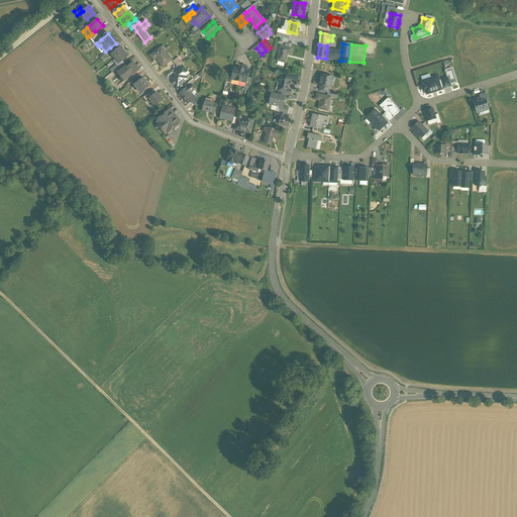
[(292,48),(281,45),(277,61),(286,63),(288,53),(291,54),(292,48)]
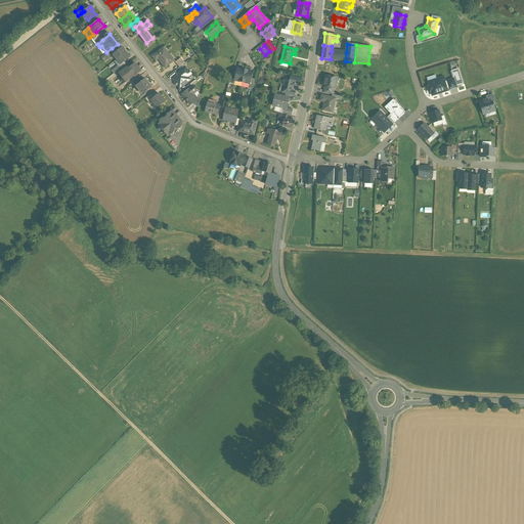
[(122,47),(113,55),(117,59),(126,52),(122,47)]
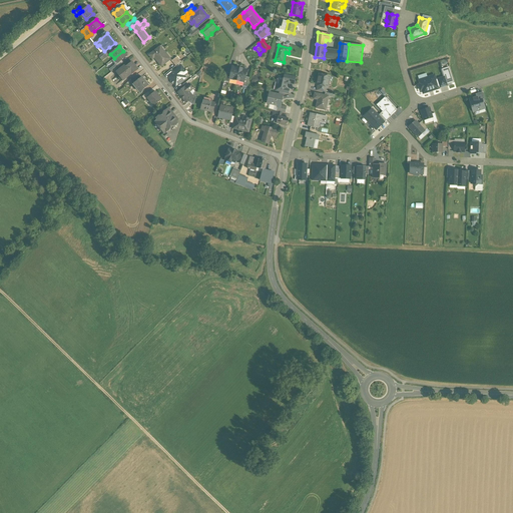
[(160,46),(149,55),(152,60),(155,57),(157,60),(156,61),(161,67),(171,59),(160,46)]
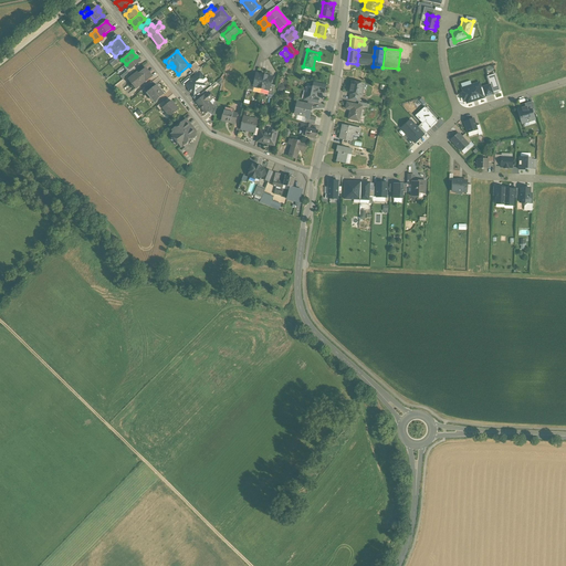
[(374,56),(358,55),(357,64),(373,66),(374,56)]
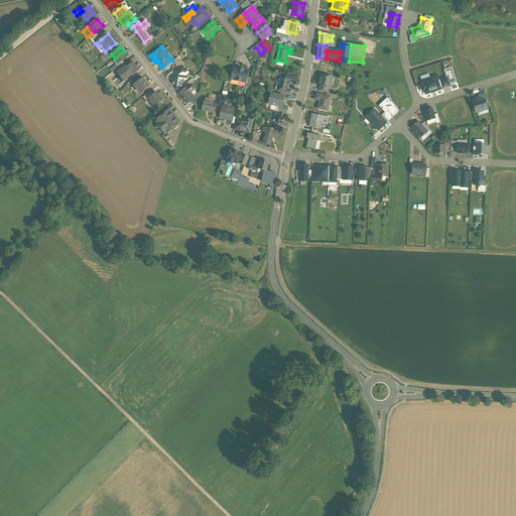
[(124,51),(115,58),(119,63),(128,56),(124,51)]
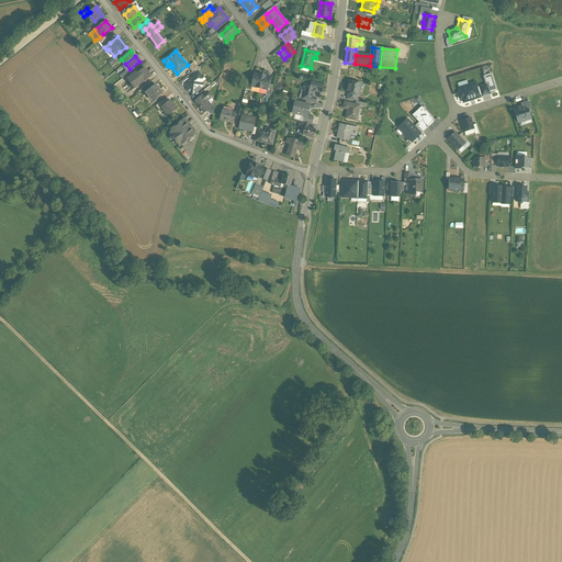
[(194,63),(188,67),(192,72),(199,68),(194,63)]
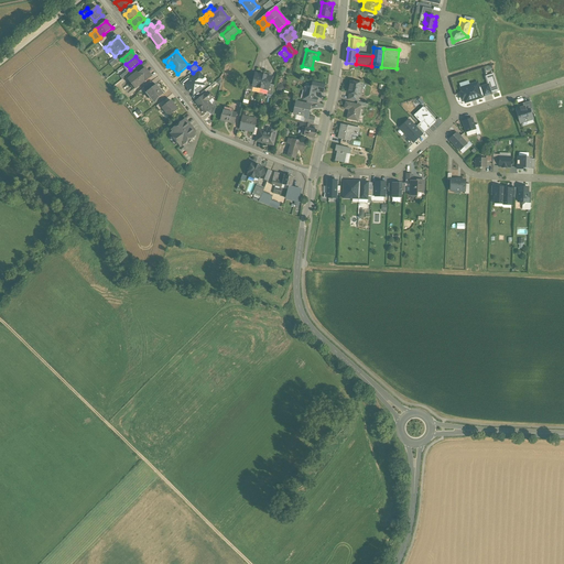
[(144,68),(136,75),(134,74),(128,79),(134,89),(144,82),(144,83),(152,77),(144,68)]
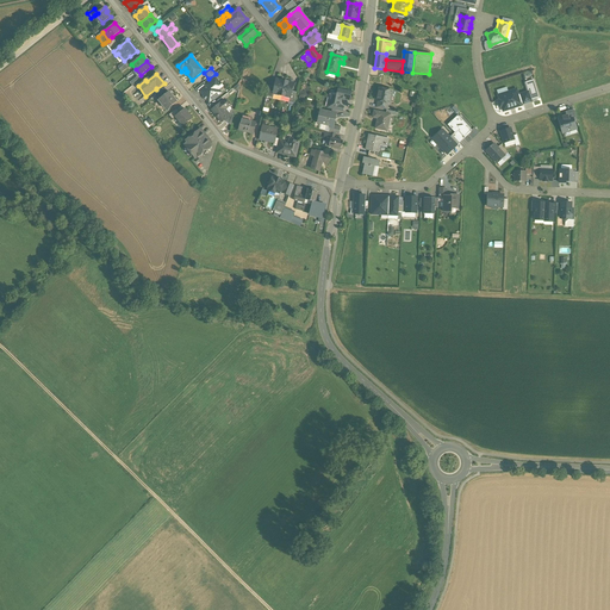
[(206,86),(200,91),(200,92),(209,103),(213,99),(222,93),(216,86),(219,83),(216,79),(206,86)]
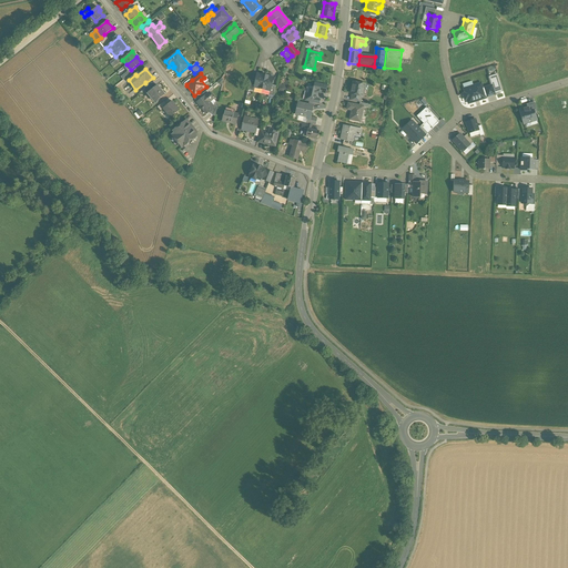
[(265,75),(257,74),(255,81),(254,88),(255,88),(262,89),(265,75)]
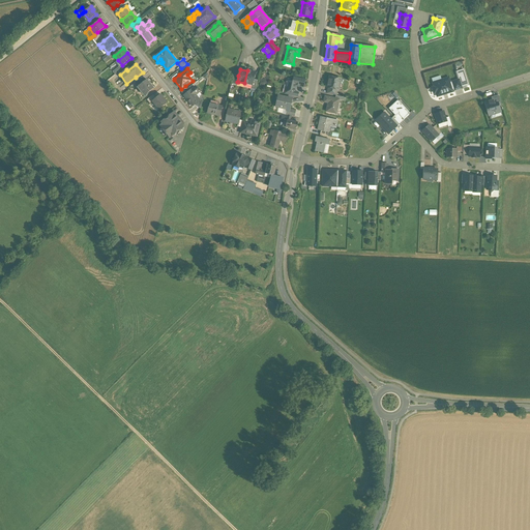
[(459,80),(461,87),(469,85),(464,69),(457,71),(459,80)]
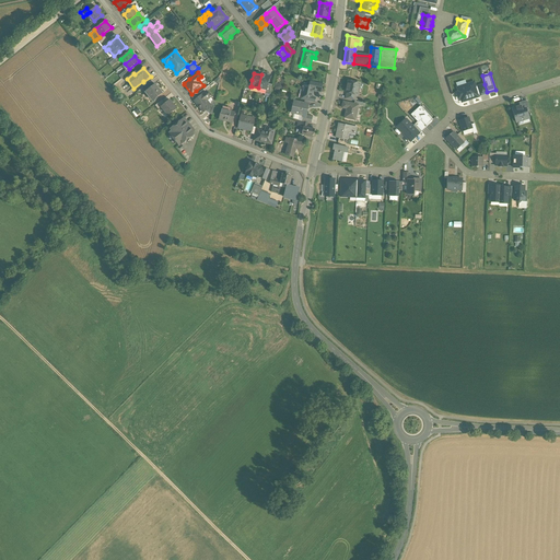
[(269,77),(261,74),(258,88),(266,90),(267,90),(268,84),(269,77)]
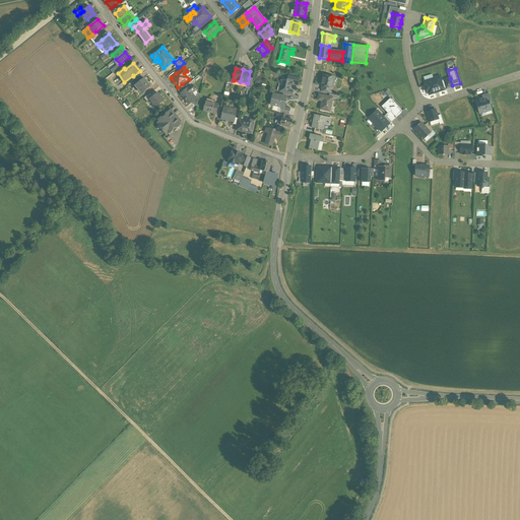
[(174,70),(167,76),(170,79),(171,78),(171,77),(176,73),(174,70)]
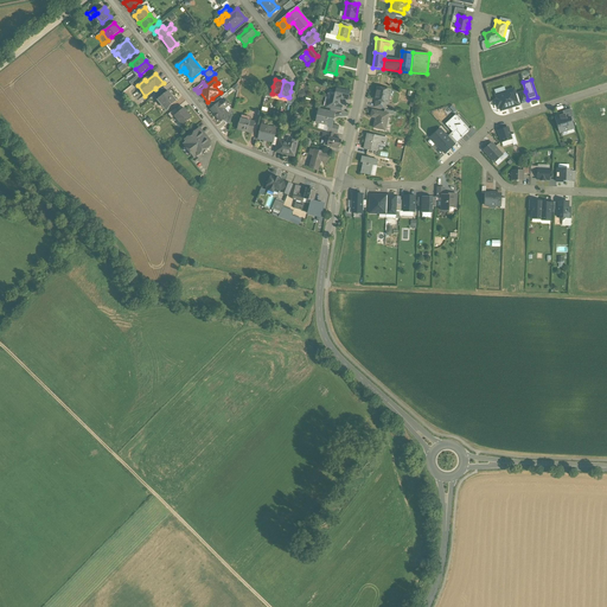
[(163,88),(153,96),(157,100),(166,93),(163,88)]
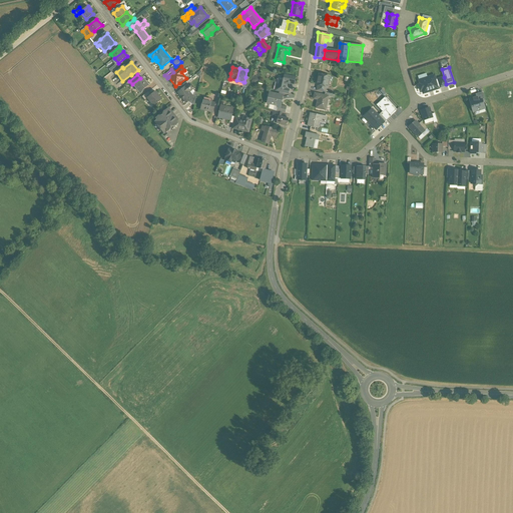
[(330,77),(319,74),(317,85),(318,85),(327,87),(328,81),(329,81),(330,77)]
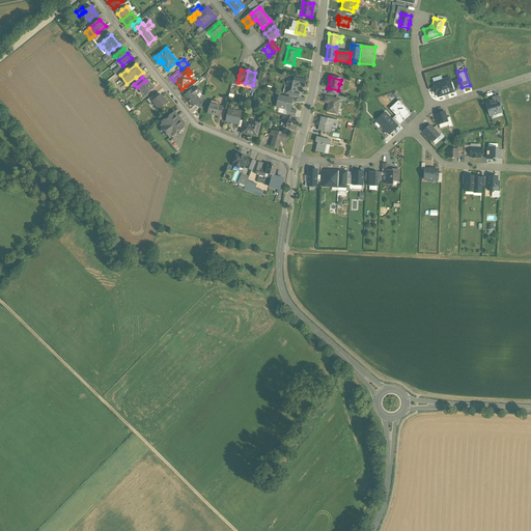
[(306,80),(295,78),(294,82),(292,85),(297,85),(304,87),(306,80)]
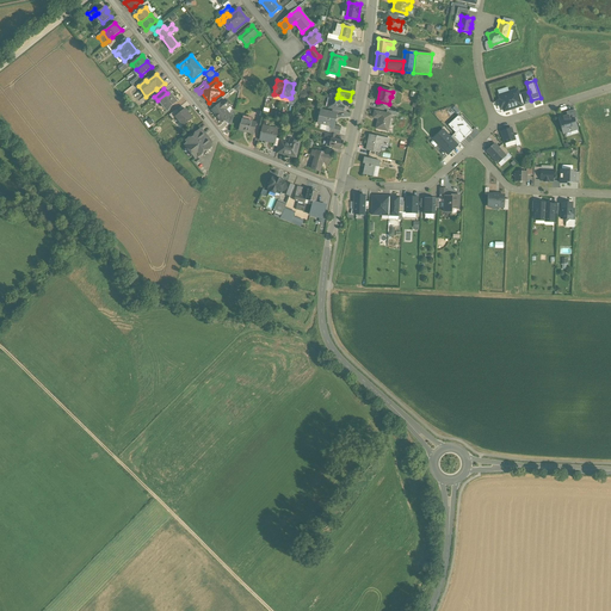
[(517,90),(499,96),(500,100),(498,102),(500,107),(503,107),(504,111),(523,106),(522,105),(524,104),(520,94),(519,96),(517,90)]
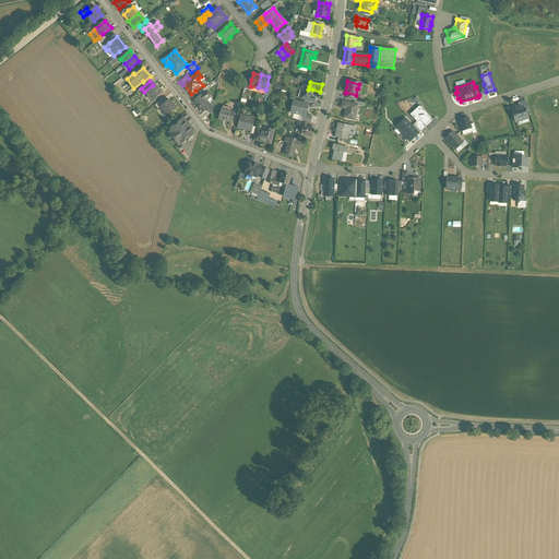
[(153,85),(144,92),(149,96),(150,95),(153,98),(156,95),(157,97),(163,94),(155,84),(153,85)]
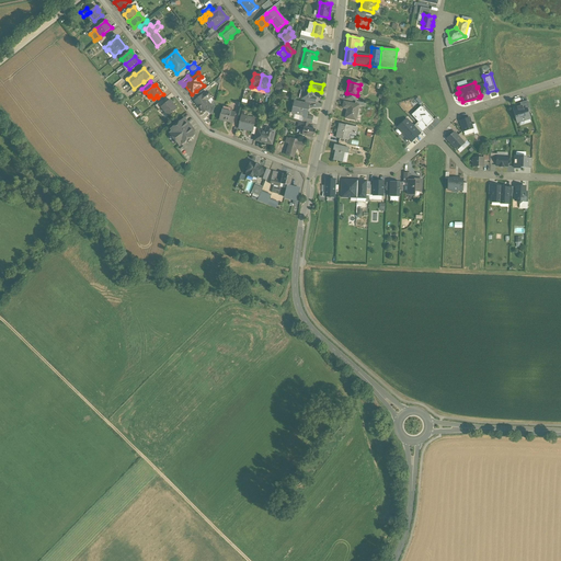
[(485,84),(478,87),(481,95),(489,93),(488,92),(485,84)]
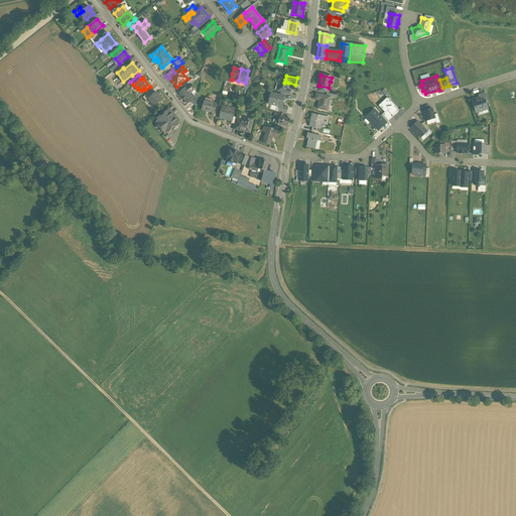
[(285,80),(279,79),(279,80),(278,80),(278,81),(279,81),(278,85),(282,86),(281,89),(286,90),(288,83),(284,83),(285,80)]
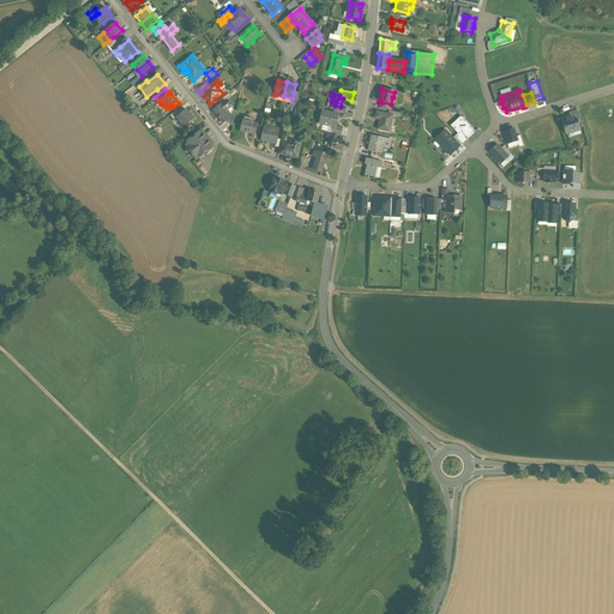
[(226,101),(214,112),(217,116),(217,119),(220,119),(223,122),(227,120),(232,116),(230,115),(227,110),(230,107),(226,101)]
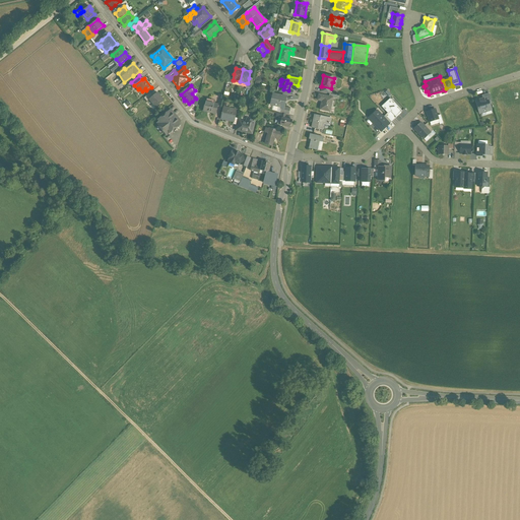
[(150,93),(143,99),(146,103),(149,100),(152,96),(150,93)]
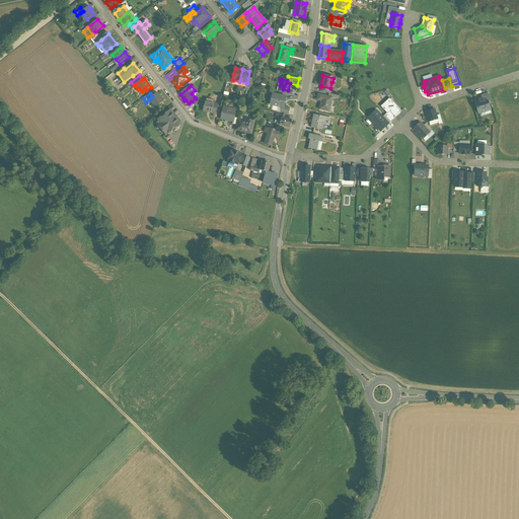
[(163,101),(157,93),(152,96),(149,99),(155,107),(163,101)]
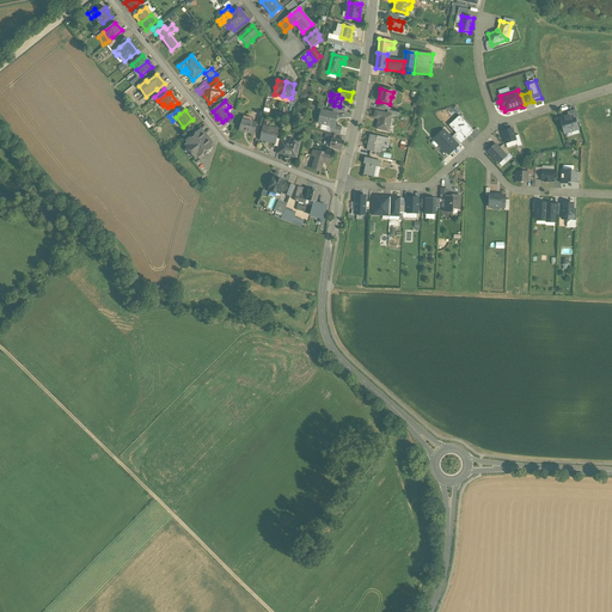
[(337,115),(323,111),(319,123),(331,126),(335,127),(335,126),(337,115)]
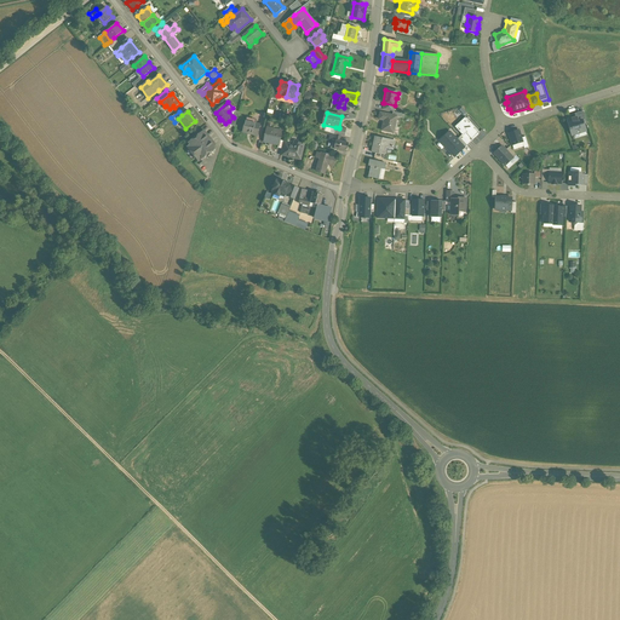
[(392,115),(380,113),(379,120),(384,120),(382,131),(394,133),(397,118),(397,116),(392,115)]
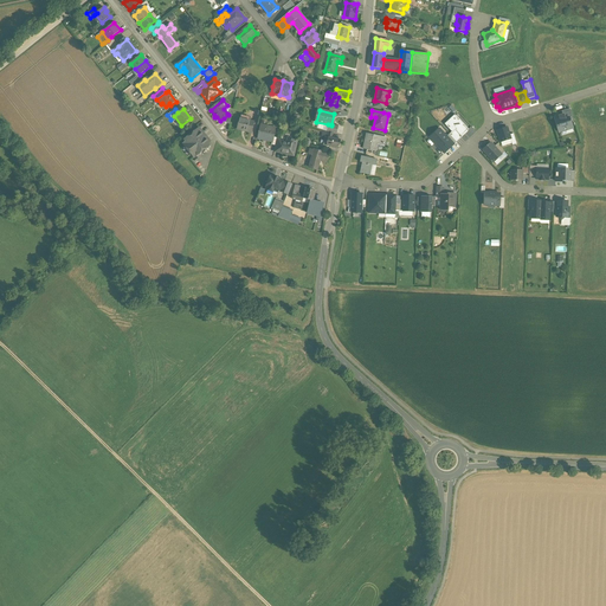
[(571,110),(562,113),(563,115),(565,120),(569,118),(571,121),(573,120),(571,110)]
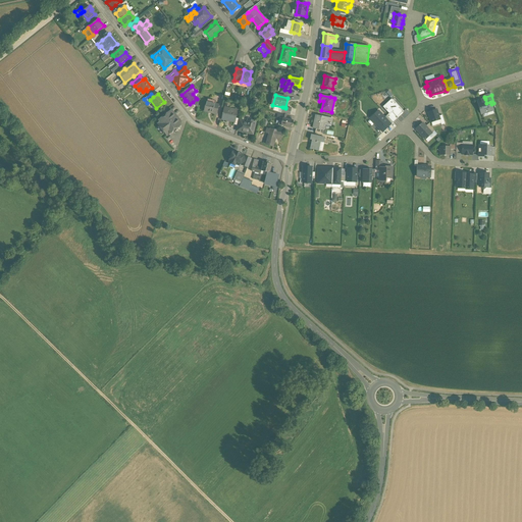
[(397,117),(404,111),(393,99),(383,107),(389,114),(392,112),(397,117)]
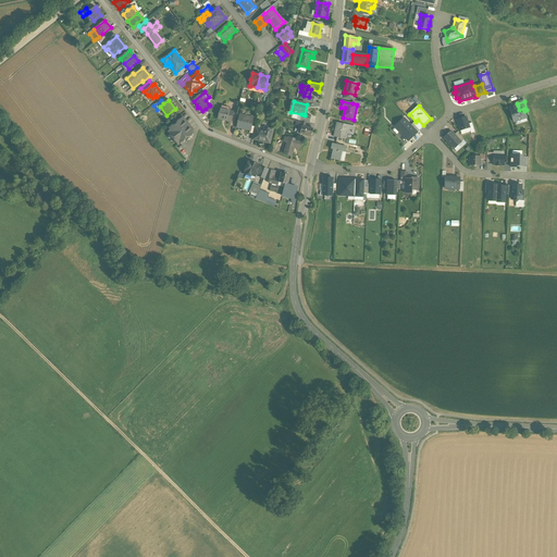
[(518,106),(509,108),(514,122),(527,119),(524,111),(523,109),(519,110),(518,106)]
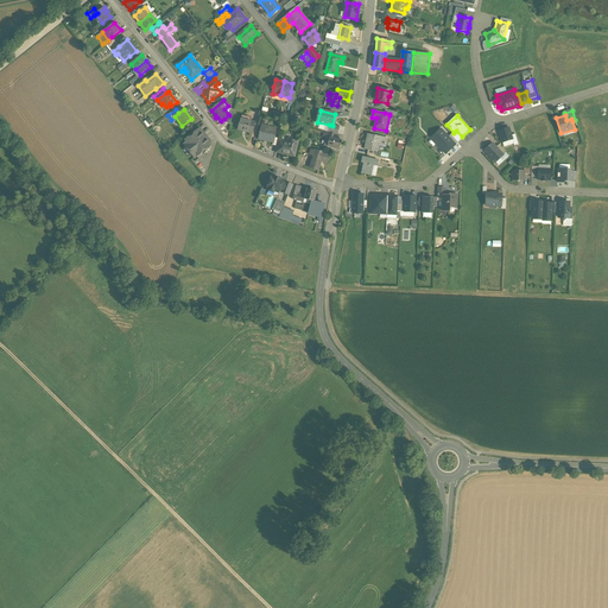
[(254,122),(241,120),(239,130),(244,131),(244,130),(252,132),(254,122)]
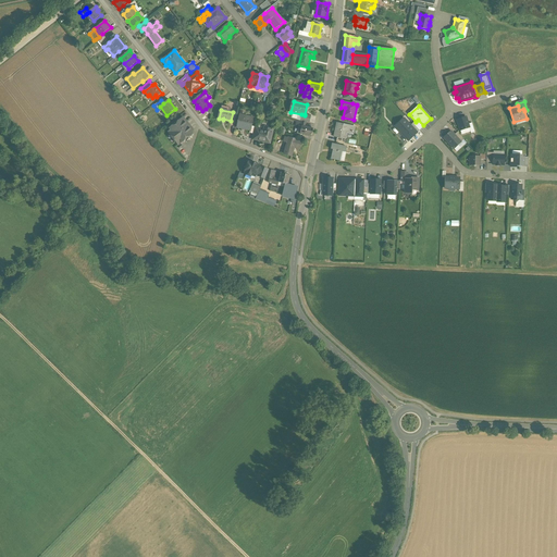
[(188,124),(183,118),(170,130),(171,131),(169,133),(178,146),(193,135),(190,133),(194,131),(189,126),(189,127),(187,125),(188,124)]
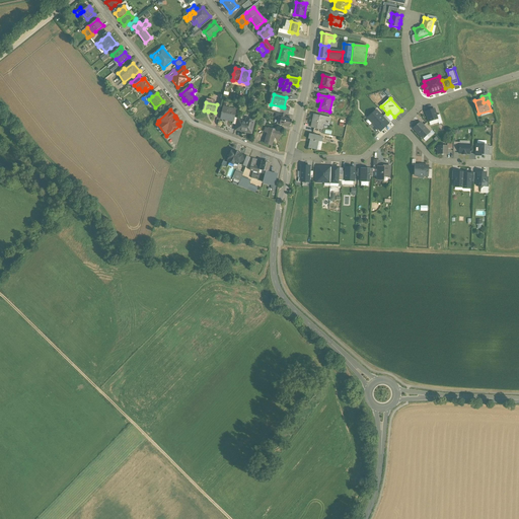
[(231,110),(224,109),(224,113),(222,113),(221,120),(226,121),(226,120),(233,121),(234,118),(236,110),(231,109),(231,110)]
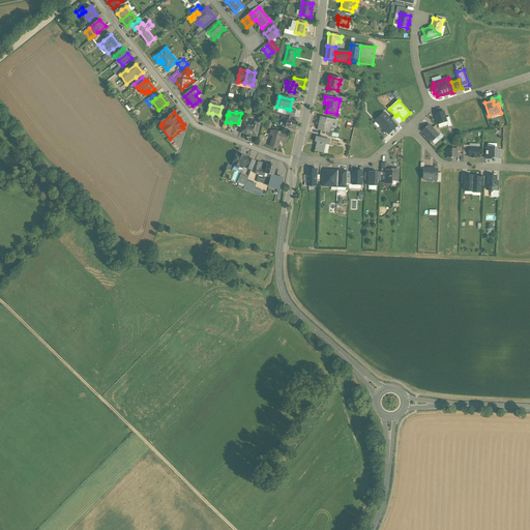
[(444,112),(435,114),(438,124),(447,121),(446,118),(444,112)]
